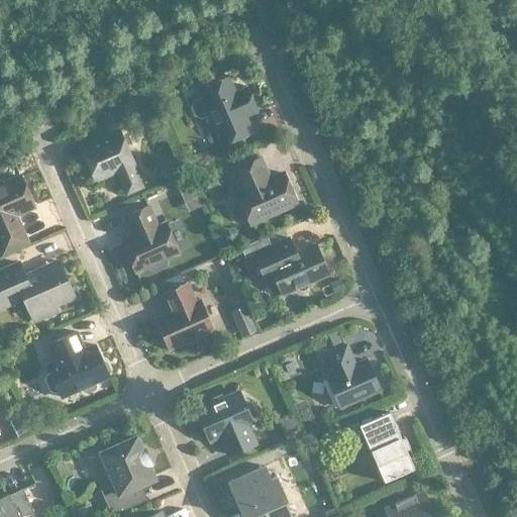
[(252,131),(245,116),(256,111),(246,87),(235,92),(228,77),(199,90),(202,97),(194,101),(191,108),(194,115),(201,118),(210,114),(223,144),(252,131)]
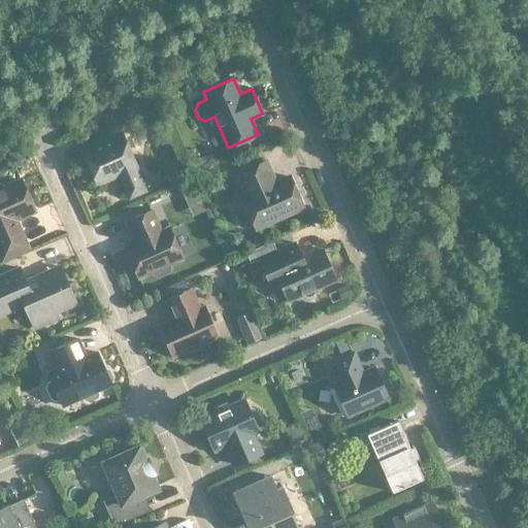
[(122,133),(83,151),(97,185),(120,174),(130,197),(144,191),(135,168),(137,167),(122,133)]
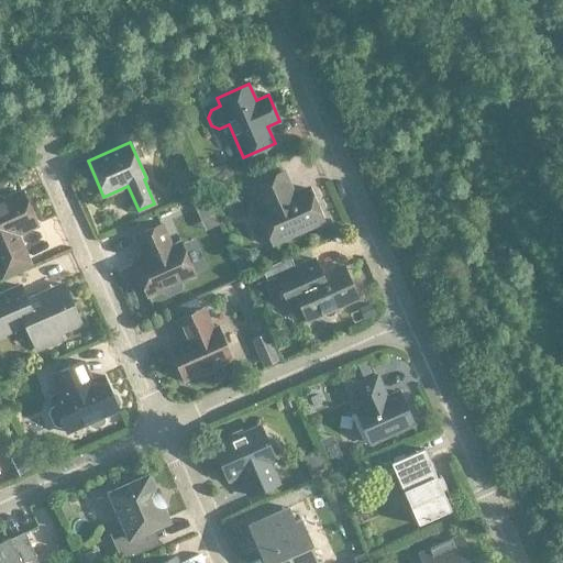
[(290,187),(284,170),(252,185),(263,209),(258,211),(272,243),(323,220),(309,188),(293,196),(289,188),(290,187)]
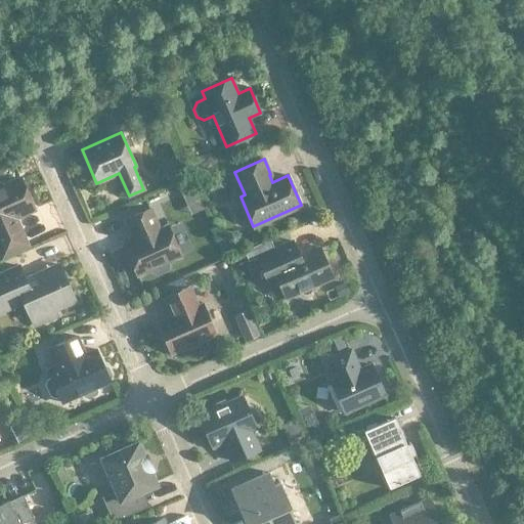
[(17,225),(14,218),(35,209),(20,178),(2,186),(0,184),(0,248),(3,255),(28,245),(18,225),(17,225)]
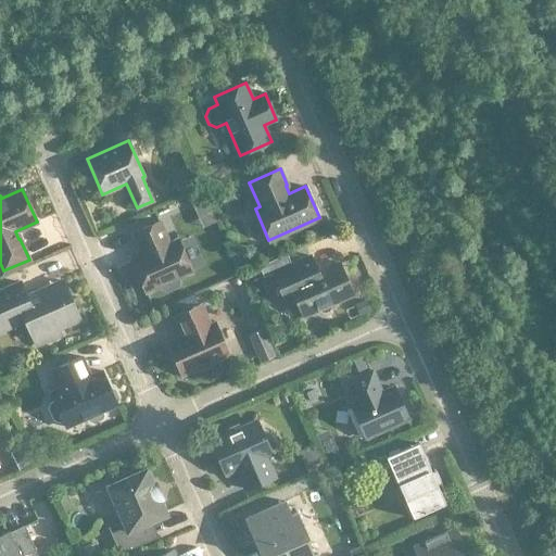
[(144,254),(131,260),(146,292),(161,286),(162,289),(166,291),(177,287),(178,281),(177,278),(192,272),(178,239),(169,243),(160,222),(134,232),(140,247),(141,245),(144,254)]
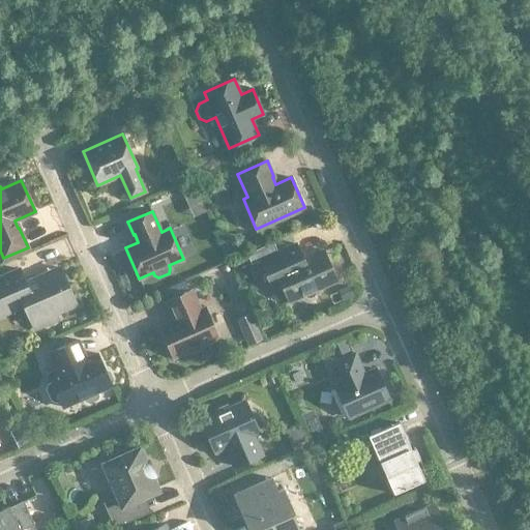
[(296,241),(286,245),(287,248),(260,260),(272,288),(282,284),(289,301),(304,295),(306,297),(311,297),(314,296),(316,293),(316,290),(336,281),(323,251),(304,259),(296,241)]
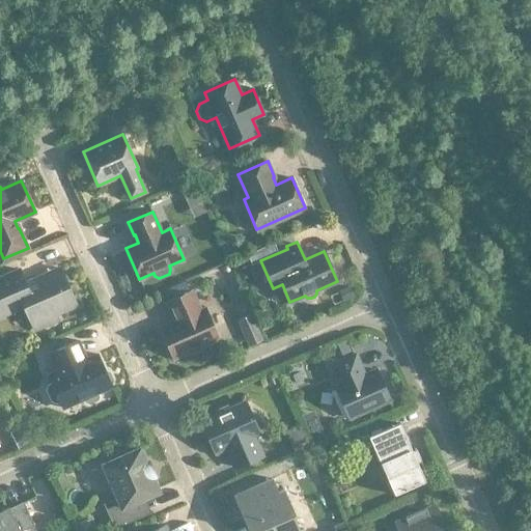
[(61,266),(38,276),(39,277),(26,283),(20,270),(0,278),(0,316),(25,306),(35,330),(58,319),(56,314),(76,305),(67,286),(70,286),(61,266)]
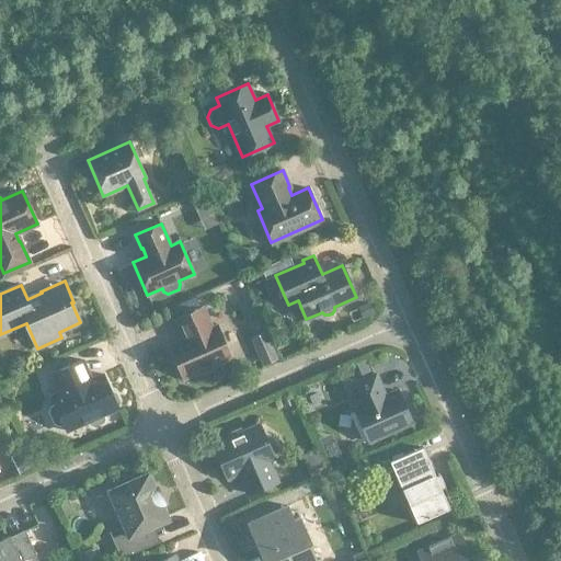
[(371,302),(359,308),(364,318),(376,312),(371,302)]
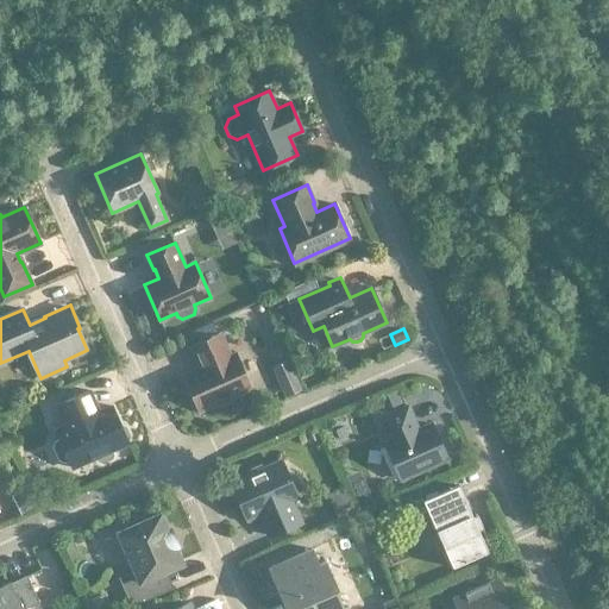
[(192,346),(199,362),(196,362),(199,369),(184,376),(200,412),(217,405),(221,407),(226,408),(231,406),(234,402),(234,397),(234,396),(251,389),(236,353),(230,356),(220,333),(192,346)]
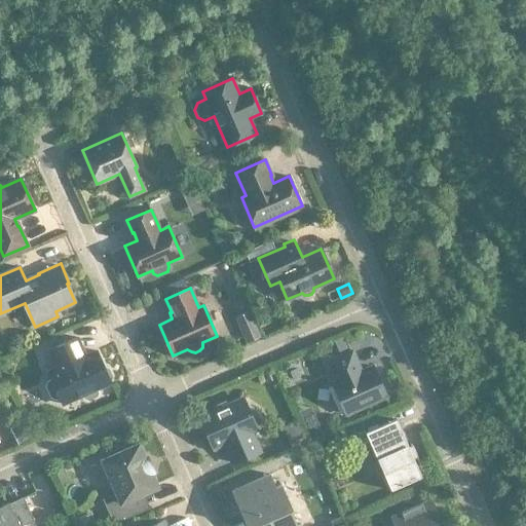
[(77,337),(49,349),(58,368),(48,372),(52,380),(48,381),(46,385),(51,397),(55,398),(60,397),(63,404),(83,395),(84,398),(88,399),(97,396),(98,391),(97,389),(111,383),(110,381),(112,377),(108,369),(104,367),(97,350),(83,357),(81,351),(83,350),(77,337)]
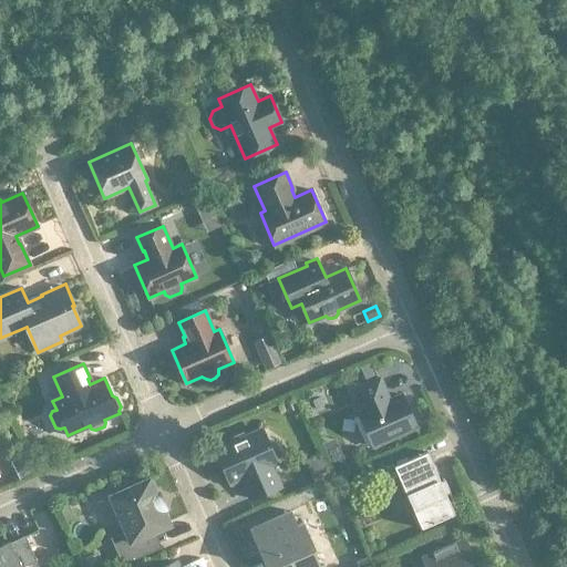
[(385,393),(380,379),(356,390),(364,412),(359,414),(372,446),(416,426),(402,395),(388,402),(384,393),(385,393)]
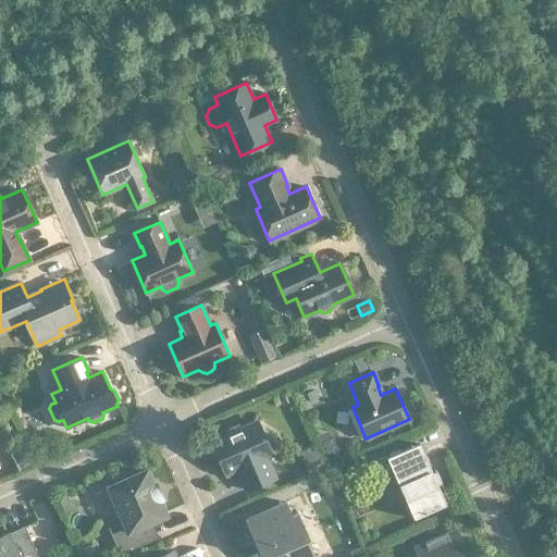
[(242,429),(240,426),(239,424),(225,430),(227,435),(212,442),(225,474),(235,470),(238,478),(242,477),(247,490),(274,478),(265,457),(272,454),(258,422),(242,429)]
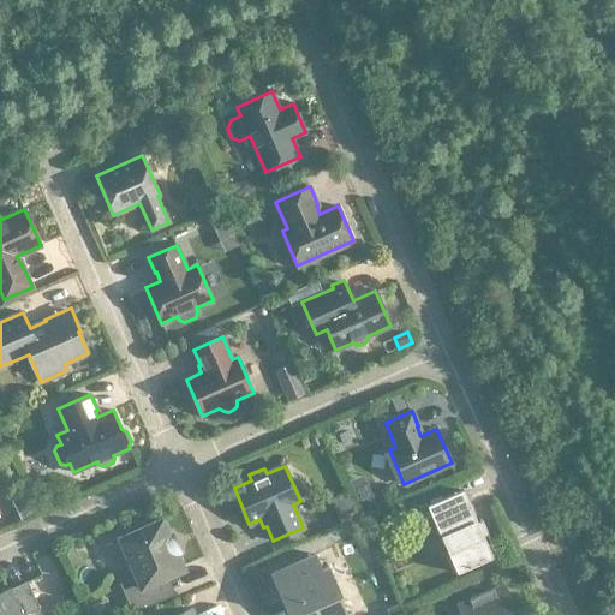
[(478,521),(464,489),(428,506),(418,511),(425,526),(435,523),(442,538),(447,536),(453,549),(448,551),(457,573),(493,556),(484,536),(487,535),(487,537),(489,536),(488,532),(488,531),(487,529),(485,526),(485,524),(483,523),(482,519),(481,519),(479,519),(481,520),(478,521)]
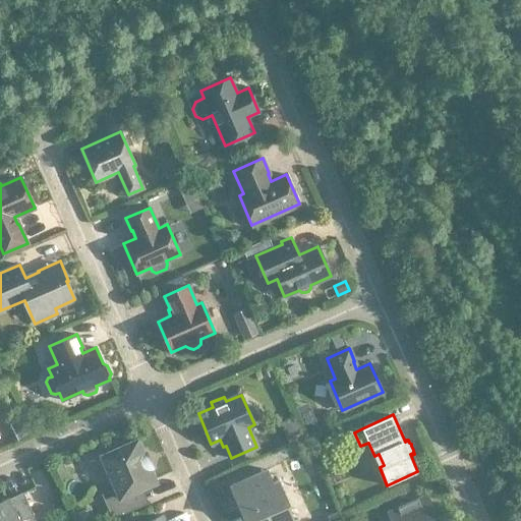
[(301,423),(307,436),(319,429),(313,418),(301,423)]
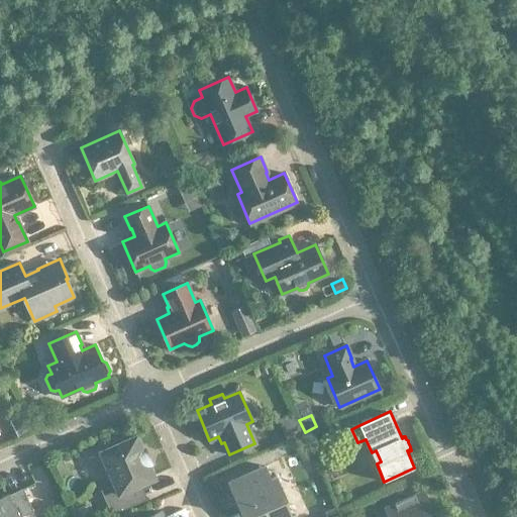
[(297,425),(284,430),(289,441),(302,436),(297,425)]
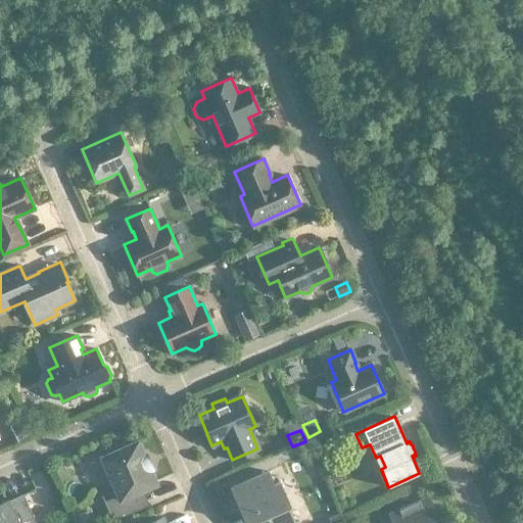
[(150,471),(152,470),(153,469),(146,454),(143,456),(137,441),(133,444),(131,439),(112,447),(114,452),(102,458),(115,489),(102,495),(113,520),(141,508),(135,493),(156,484),(150,471)]
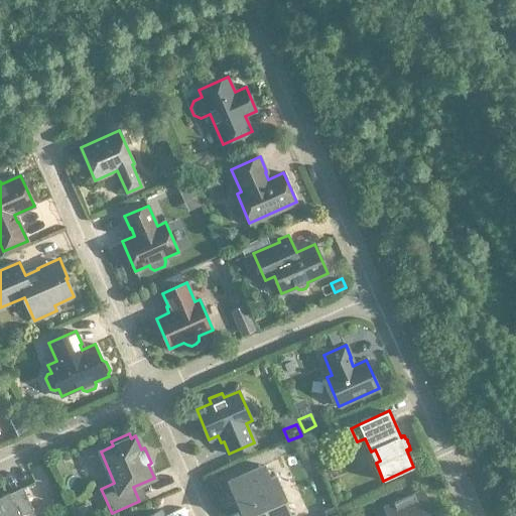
[(228,481),(240,508),(238,508),(239,509),(240,509),(243,515),(244,515),(248,515),(295,515),(295,514),(291,515),(283,499),(285,498),(275,476),(270,478),(264,465),(228,481)]
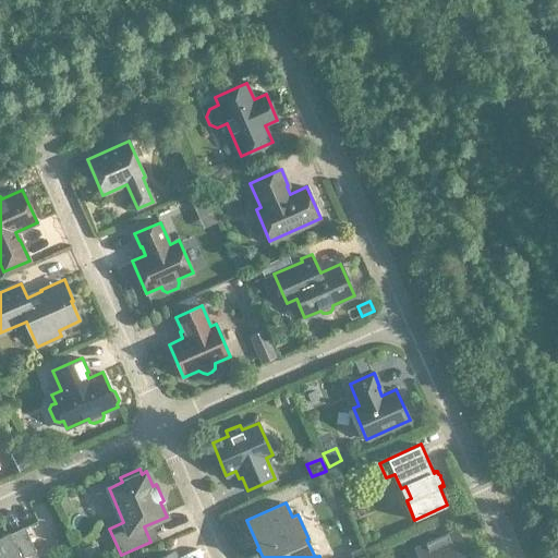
[(23,557),(36,553),(25,528),(9,535),(8,534),(0,536),(0,557),(23,557)]
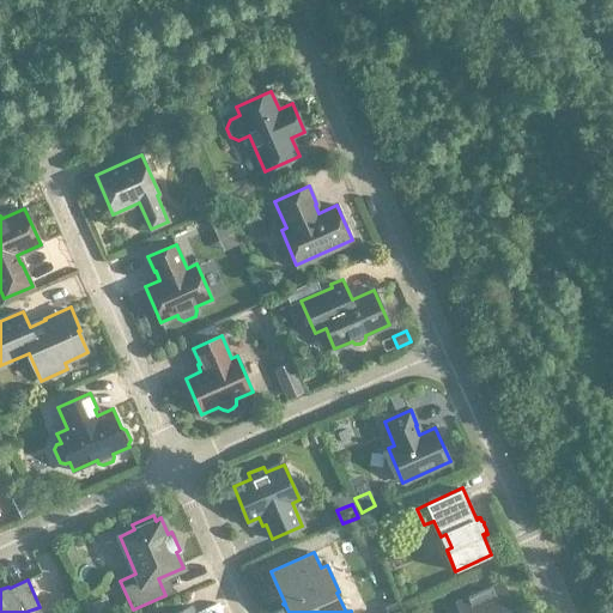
[(516,612),(503,582),(455,602),(459,612),(516,612)]
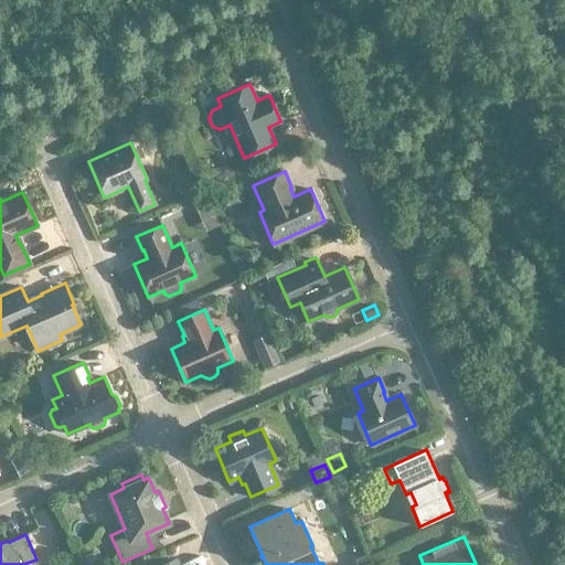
[(366,554),(354,560),(356,564),(364,564),(371,563),(366,554)]
